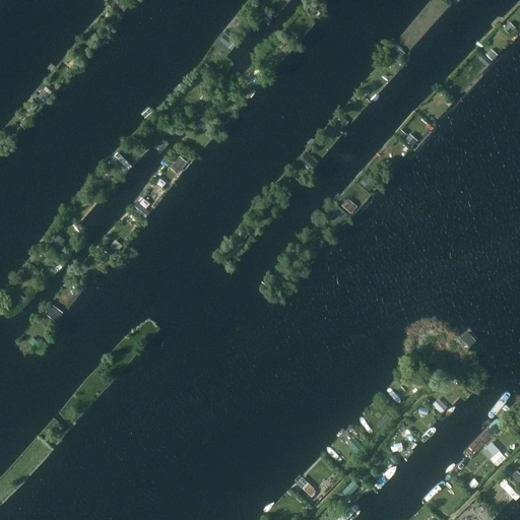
[(113,1),(109,7),(118,14),(123,9),(113,1)]
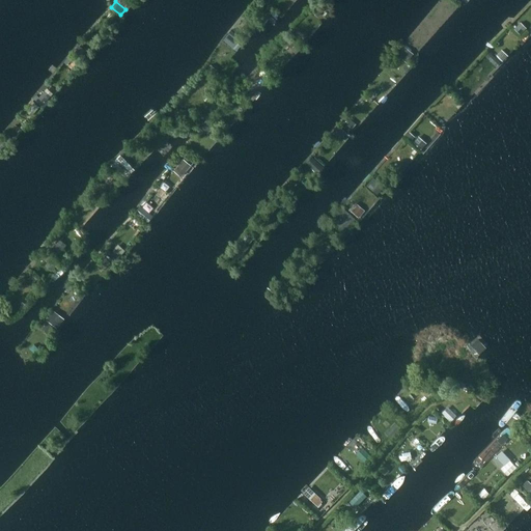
[(316,7),(313,11),(318,16),(322,11),(316,7)]
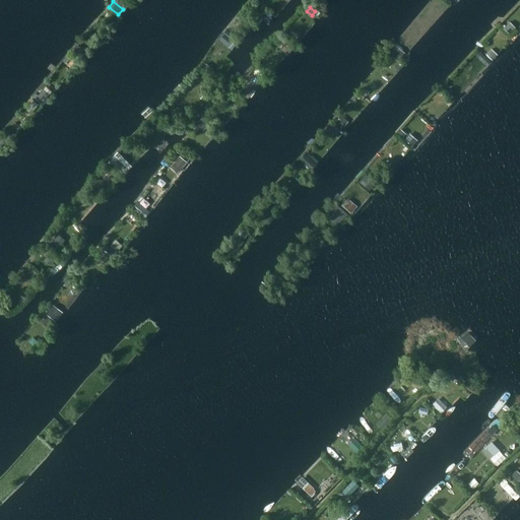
[(510,22),(504,28),(509,34),(515,27),(510,22)]
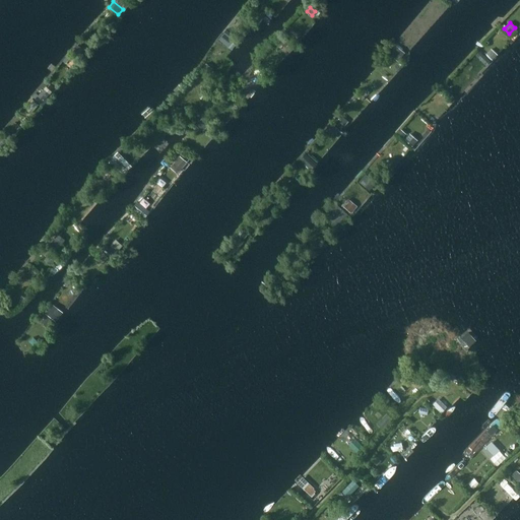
[(225,29),(217,39),(228,47),(235,38),(225,29)]
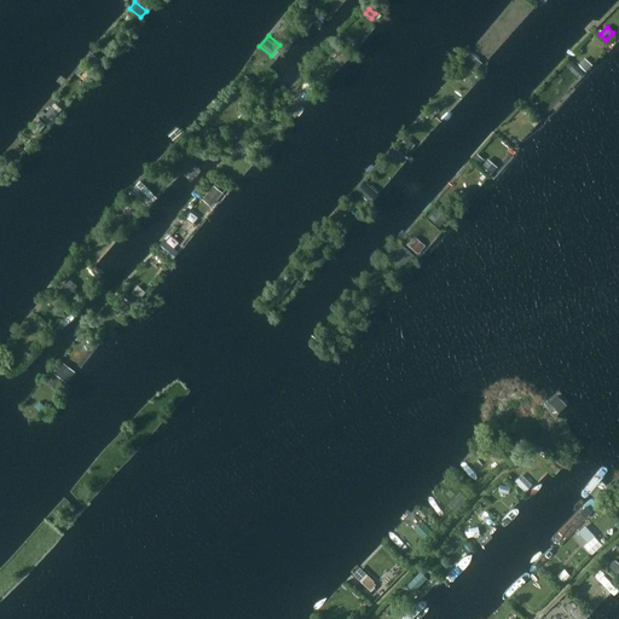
[(339,44),(335,47),(341,55),(345,50),(339,44)]
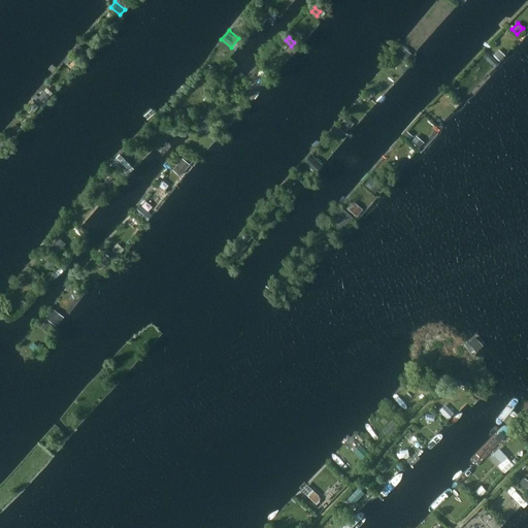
[(79,45),(74,52),(81,57),(86,51),(79,45)]
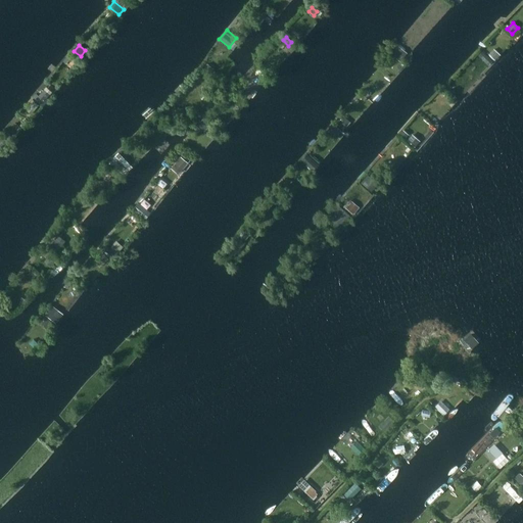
[(395,50),(391,55),(394,57),(396,55),(401,59),(407,53),(398,47),(396,45),(393,48),(395,50)]
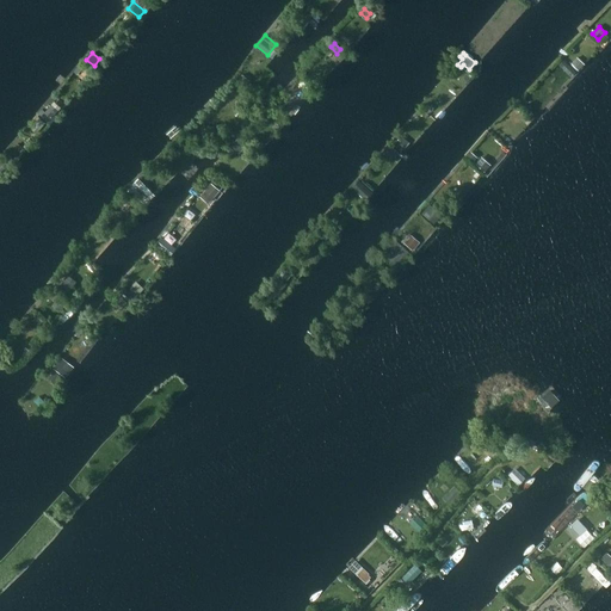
[(576,57),(571,65),(578,71),(584,65),(576,57)]
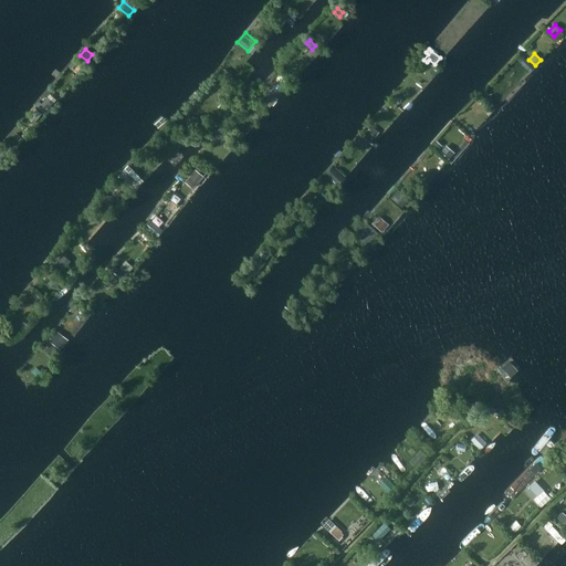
[(75,59),(69,66),(73,69),(79,62),(75,59)]
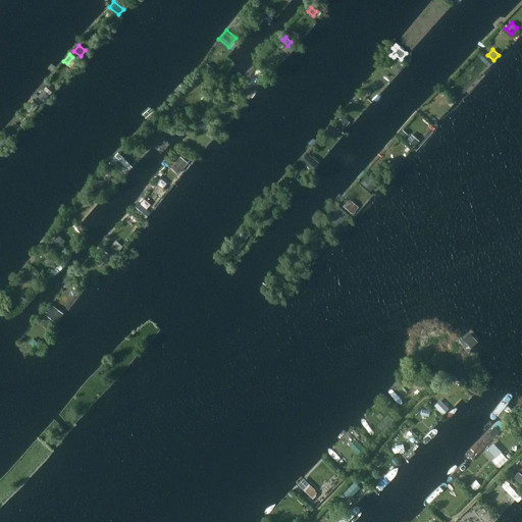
[(486,56),(482,61),(487,66),(491,61),(486,56)]
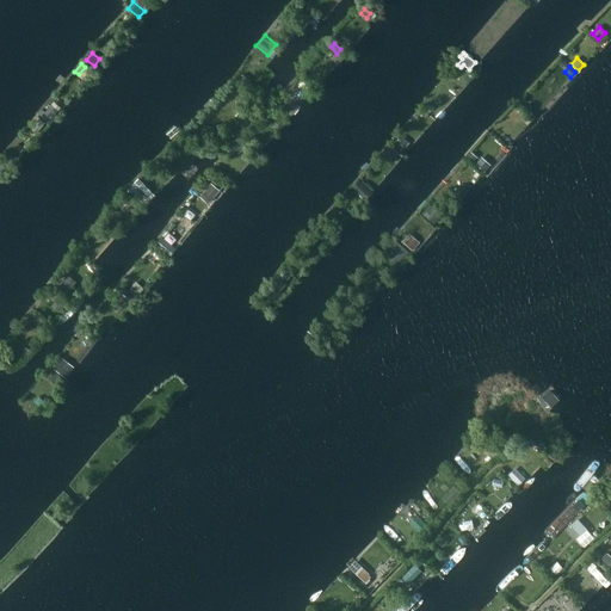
[(242,74),(238,80),(246,86),(250,81),(242,74)]
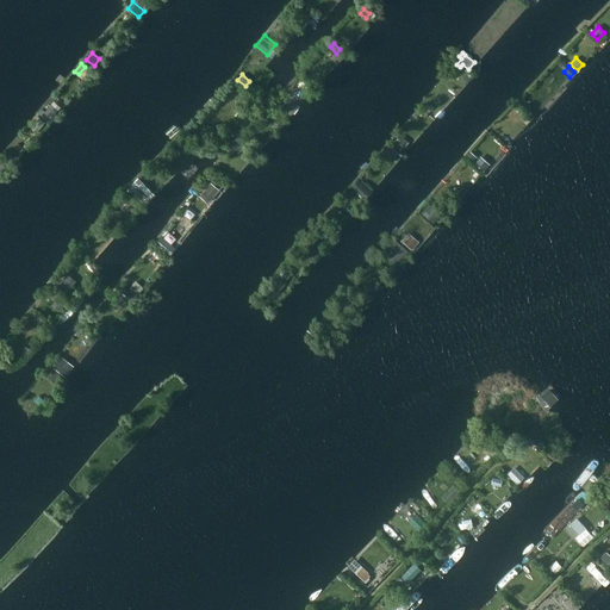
[(42,109),(37,113),(50,125),(57,117),(55,114),(58,111),(51,105),(44,112),(42,109)]
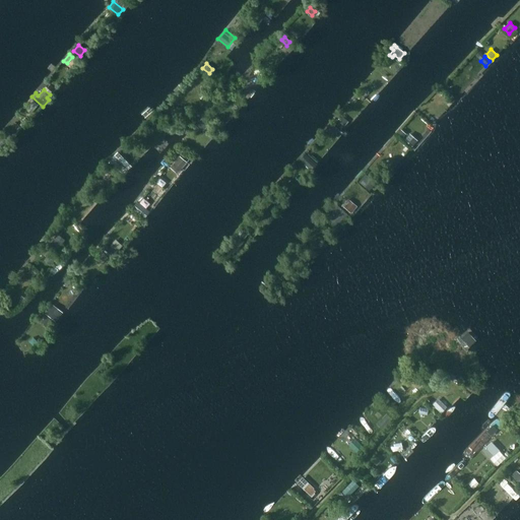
[(34,101),(28,107),(34,111),(39,105),(34,101)]
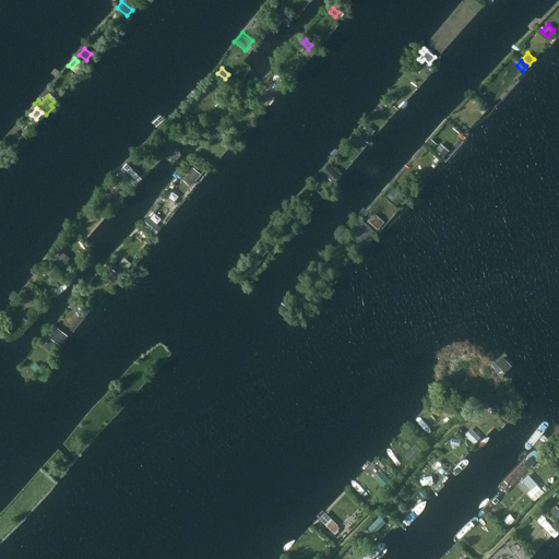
[(366,123),(358,133),(366,140),(375,131),(366,123)]
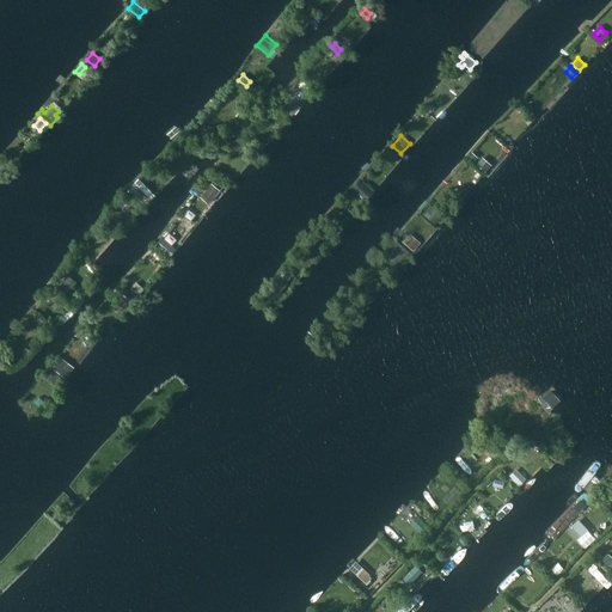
[(238,139),(231,146),(238,154),(246,147),(238,139)]
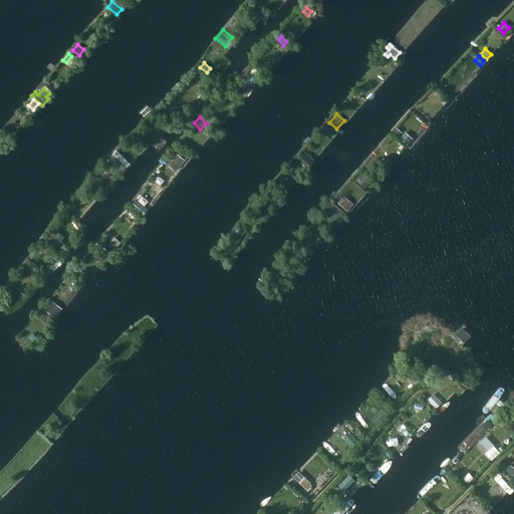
[(25,117),(20,122),(23,125),(28,119),(25,117)]
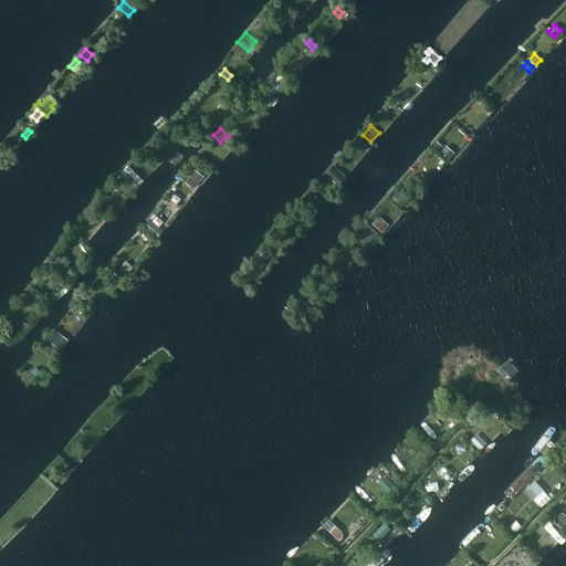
[(360,138),(358,142),(366,147),(370,142),(363,136),(362,136),(360,138)]
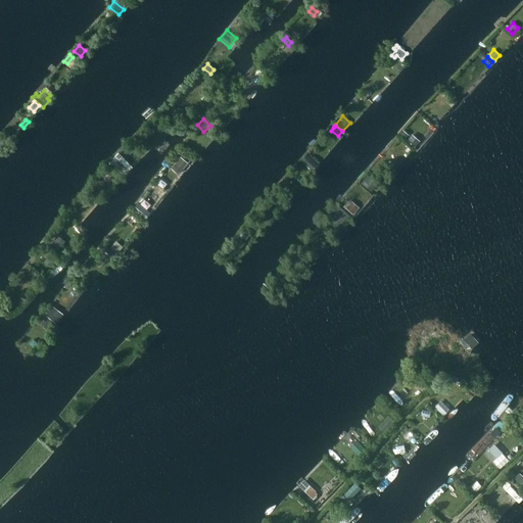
[(402,130),(398,134),(403,138),(408,134),(402,130)]
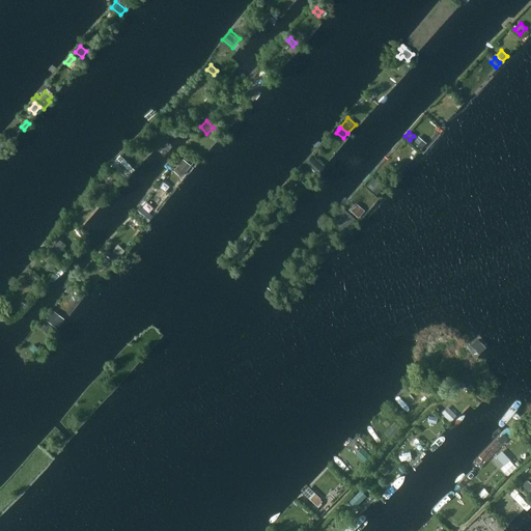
[(418,136),(413,142),(421,148),(426,143),(418,136)]
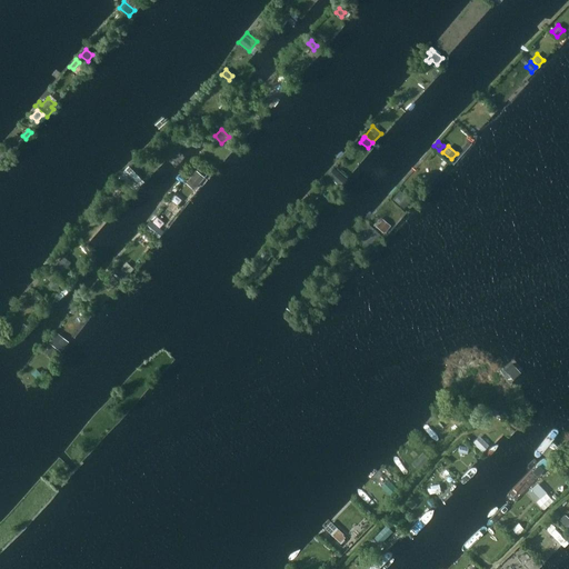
[(2,149),(0,150),(0,159),(3,163),(10,156),(2,149)]
